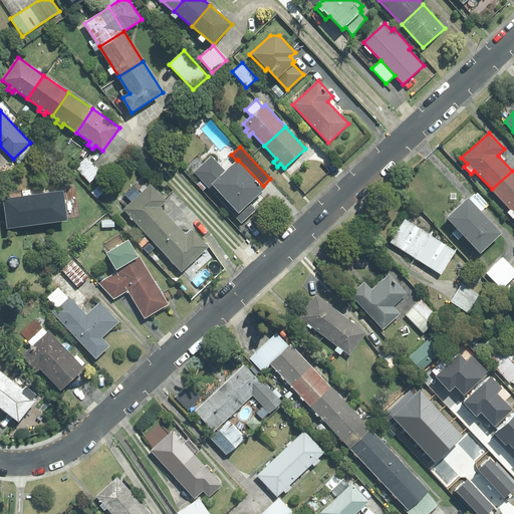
[(237,161),(226,172),(211,156),(194,172),(242,223),(256,210),(250,203),(265,189),(263,186),(238,160),(237,161)]
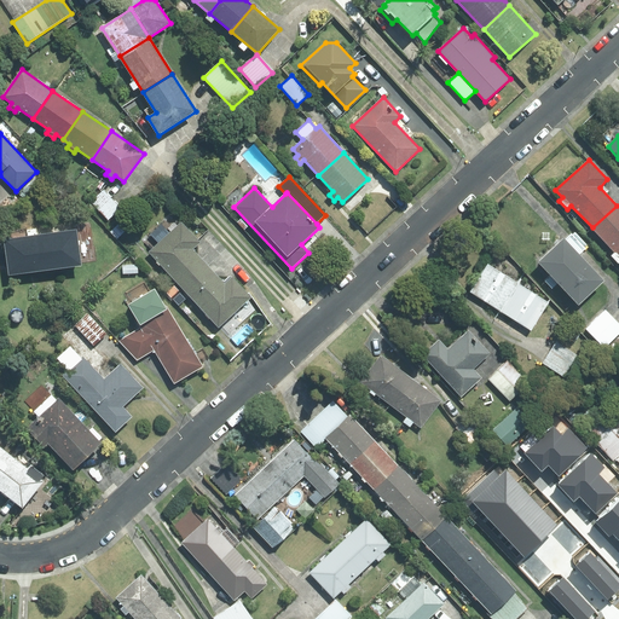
[(91,202),(108,219),(121,207),(104,190),(91,202)]
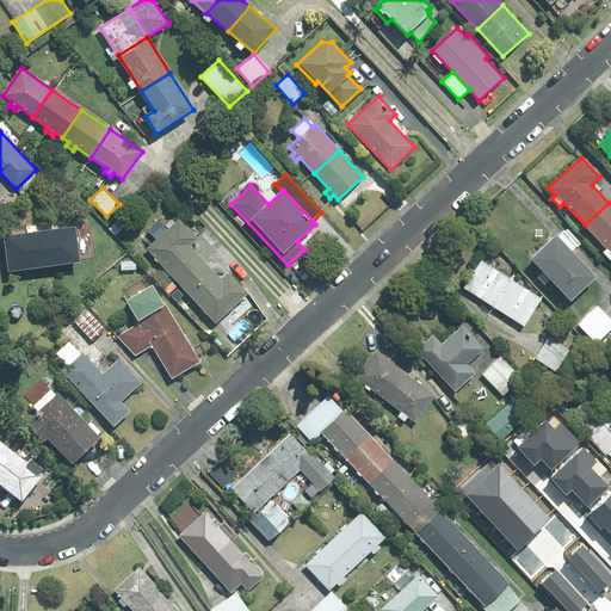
[(610,204),(609,203),(585,224),(606,250),(604,252),(610,260),(610,259),(610,204)]
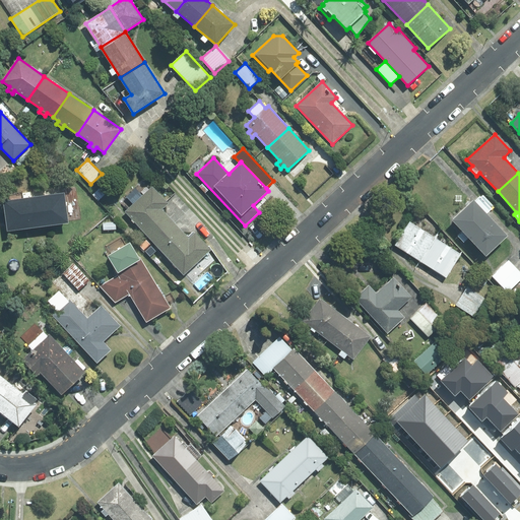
[(154,243),(175,223),(161,209),(168,203),(152,186),(125,211),(154,243)]
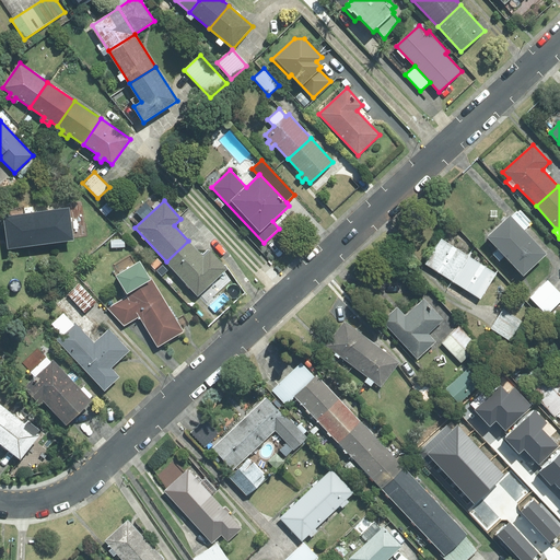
[(3,217),(8,249),(73,241),(69,208),(3,217)]
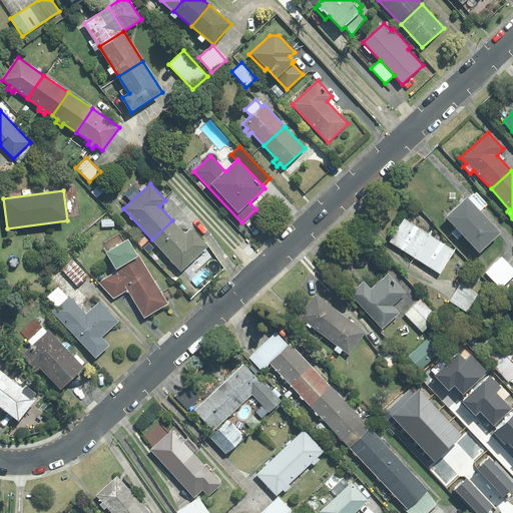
[(474,193),(469,198),(480,210),(486,205),(485,204),(486,203),(477,193),(475,194),(474,193)]
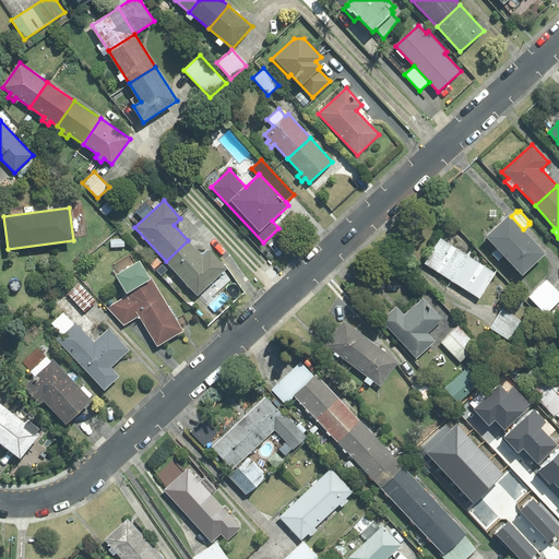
[(509,215),(486,237),(523,275),(546,253),(509,215)]
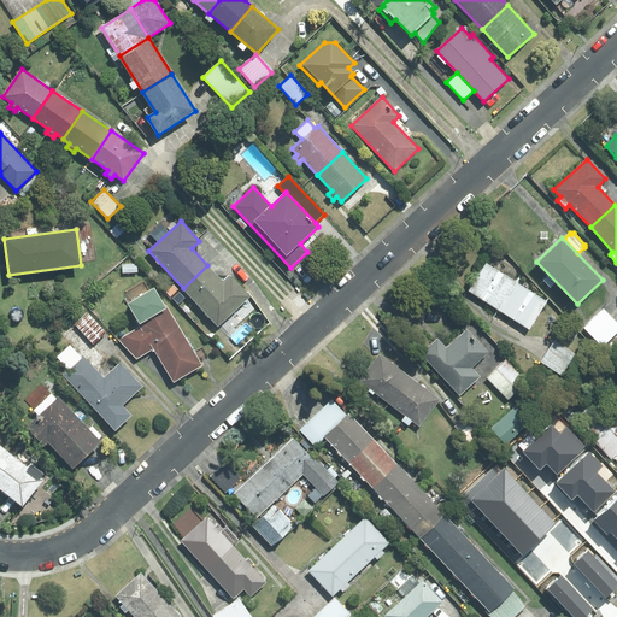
[(487,263),(469,291),(499,310),(516,282),(487,263)]
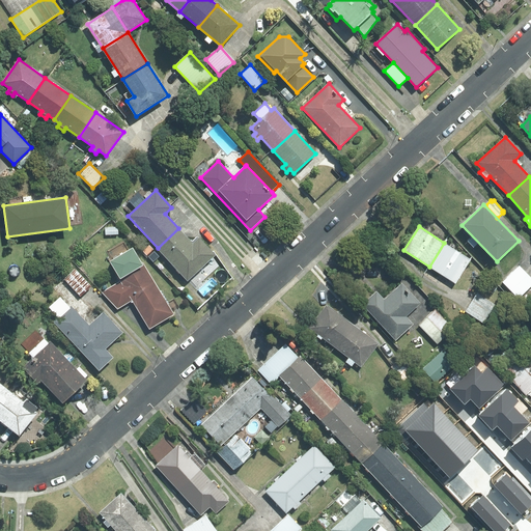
[(193,243),(178,228),(158,248),(188,280),(214,255),(198,238),(193,243)]
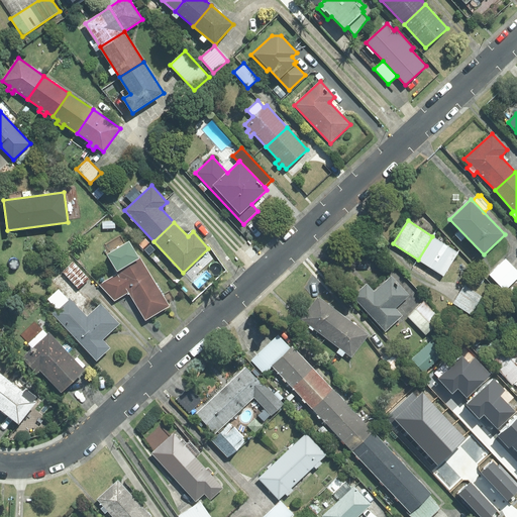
[(418,260),(443,276),(458,252),(432,236),(418,260)]
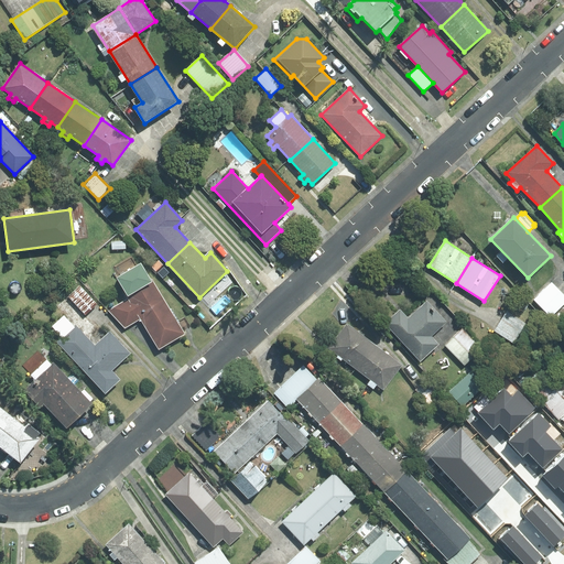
[(141,262),(116,278),(129,299),(141,318),(160,348),(184,334),(141,262)]
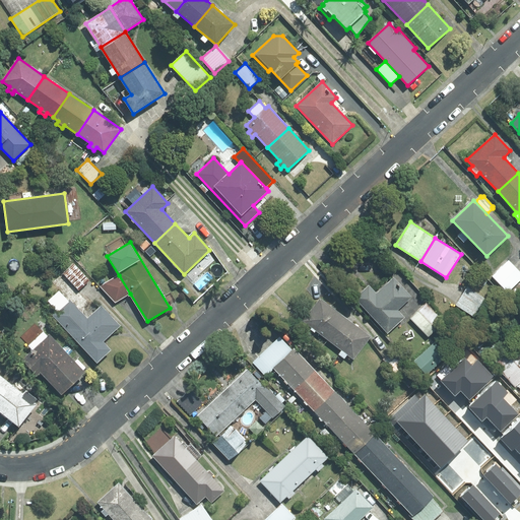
[(519,271),(509,261),(493,276),(509,291),(519,280),(519,271)]
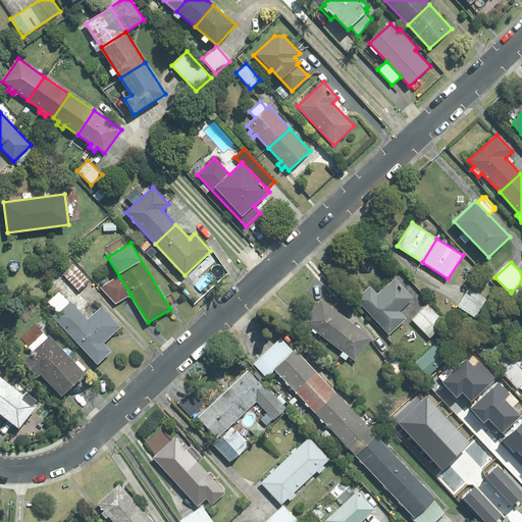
[(63,274),(80,292),(90,281),(73,264),(63,274)]
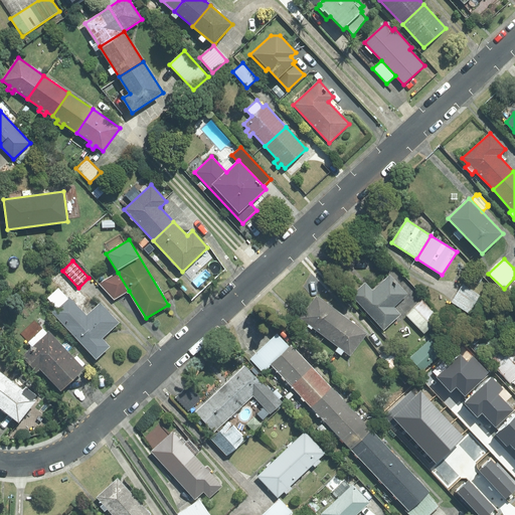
[(129,291),(118,273),(100,284),(115,300),(129,291)]
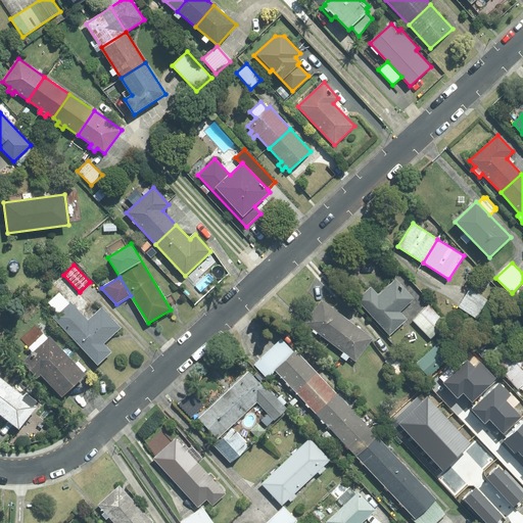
[(371,287),(358,299),(390,335),(407,320),(399,312),(414,298),(395,280),(379,295),(371,287)]
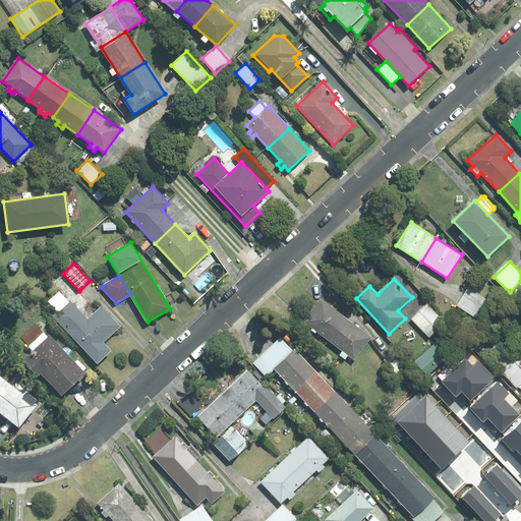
[(468,288),(457,305),(475,317),(486,299),(468,288)]
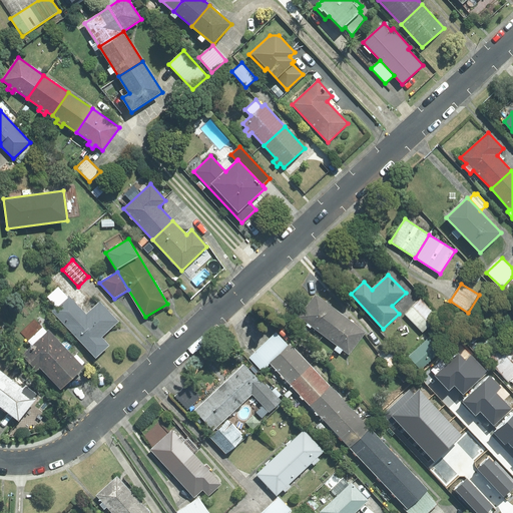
[(56,307),(52,311),(96,358),(109,346),(102,337),(119,322),(100,302),(86,315),(69,296),(68,298),(58,287),(47,297),(56,307)]
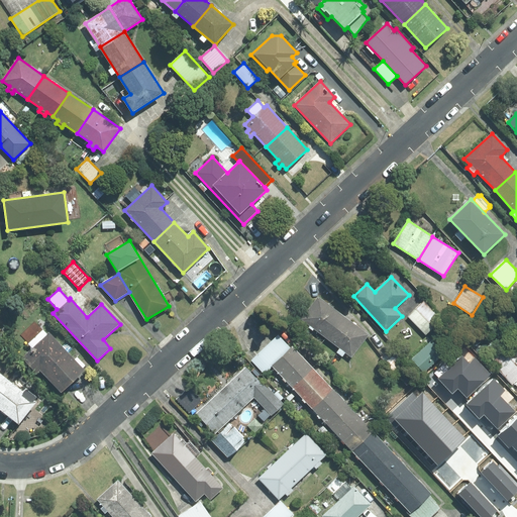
[(343,316),(318,297),(301,319),(310,326),(308,327),(312,330),(314,329),(326,338),(343,316)]
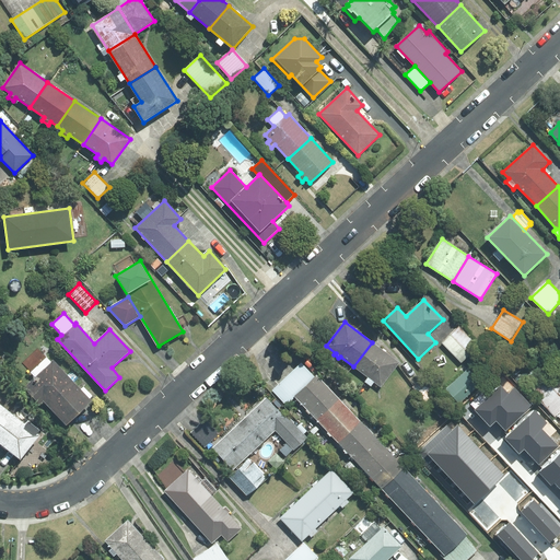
[(443,343),(462,362),(478,346),(459,327),(443,343)]
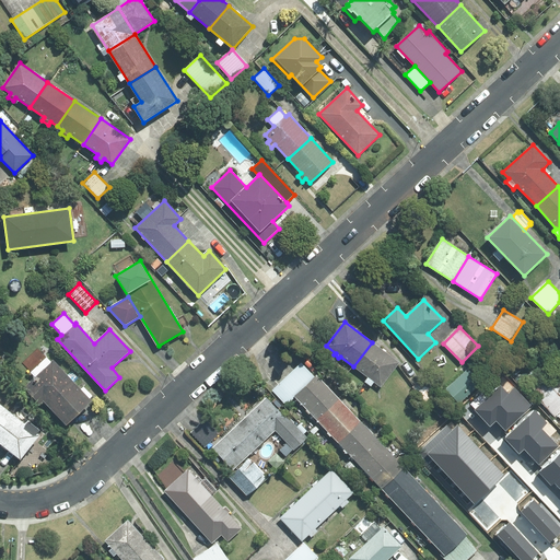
[(374,382),(381,387),(399,362),(372,342),(353,366),(368,377),(365,382),(371,386),(374,382)]
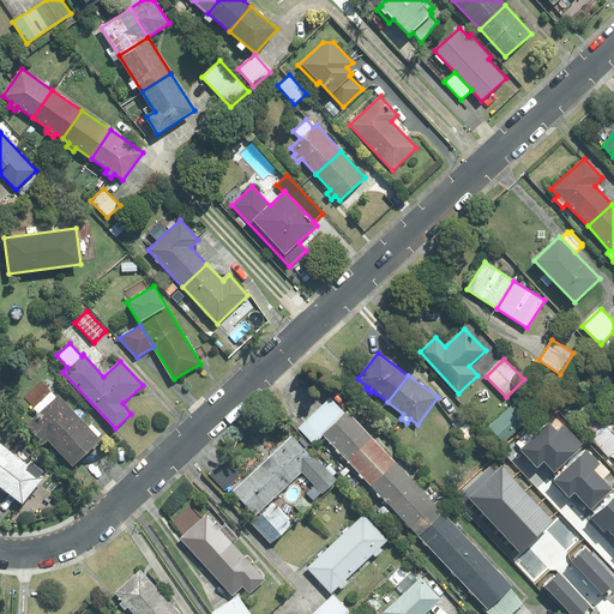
[(72,465),(101,440),(59,396),(56,397),(50,392),(34,408),(38,414),(26,425),(43,443),(47,439),(72,465)]
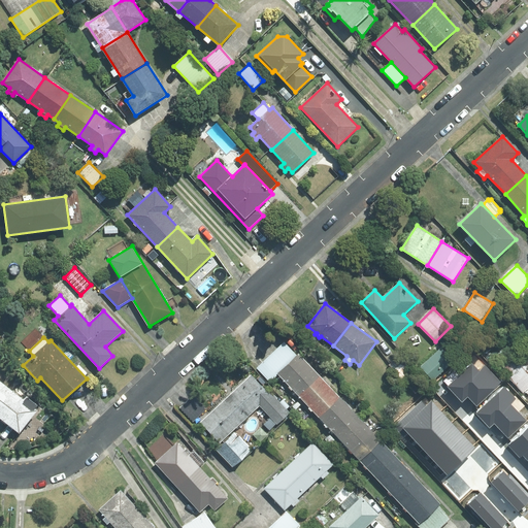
[(277,374),(297,356),(284,342),(257,368),(270,383),(278,375),(277,374)]
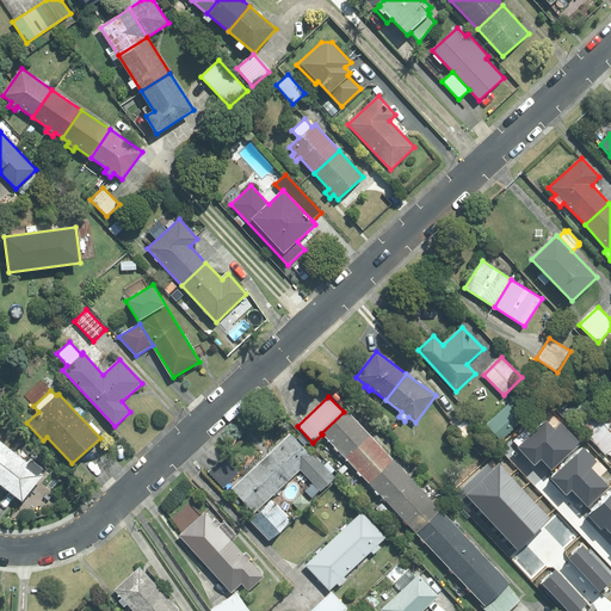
[(526,415),(512,400),(487,424),(501,439),(526,415)]
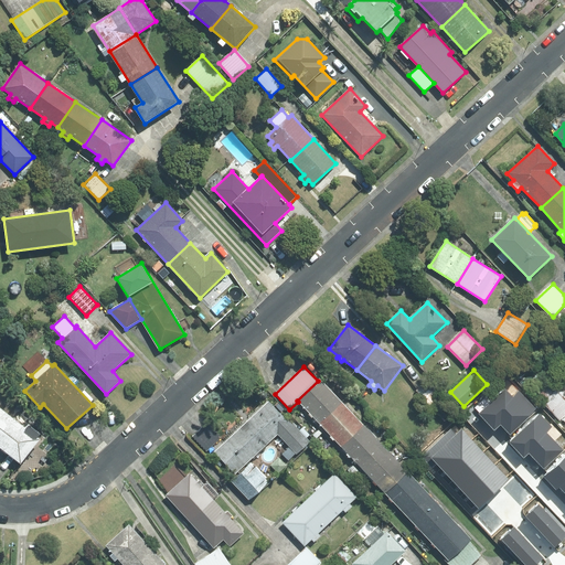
[(536,394),(560,419),(562,418),(564,415),(564,372),(563,371),(536,394)]
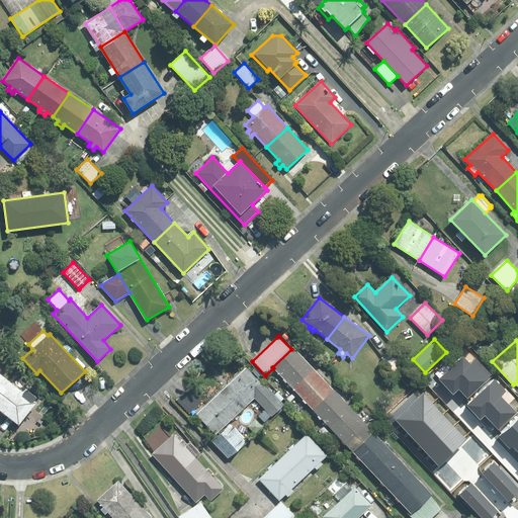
[(314,369),(293,348),(291,349),(272,367),(273,368),(292,389),(314,369)]
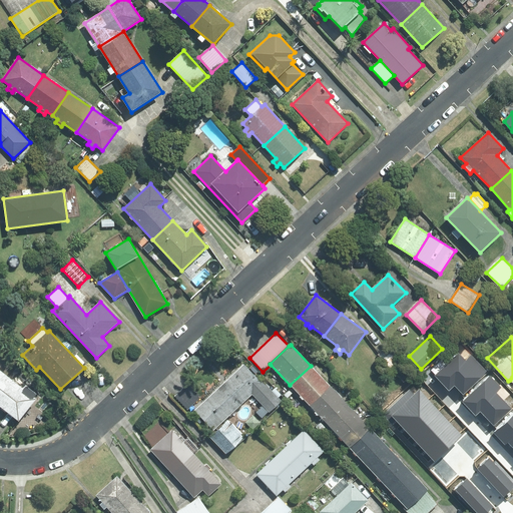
[(386,348),(378,355),(390,368),(398,362),(386,348)]
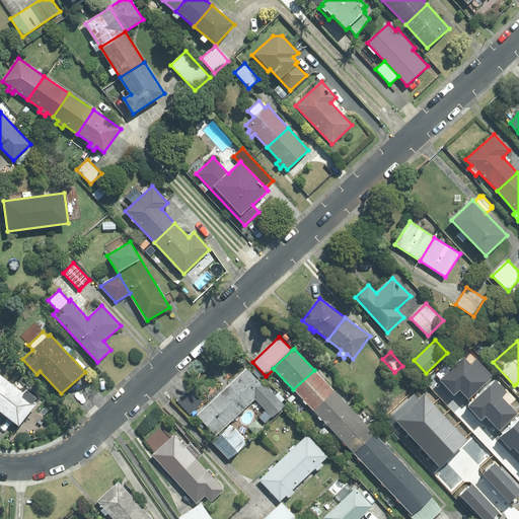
[(464,357),(440,380),(454,395),(460,390),(468,399),(493,376),(476,359),(471,364),(464,357)]
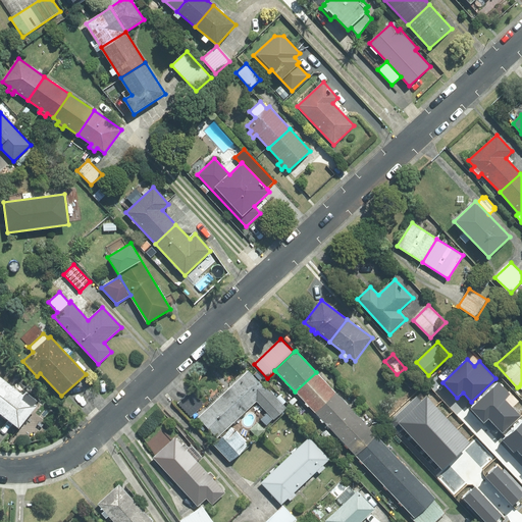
[(257,402),(274,419),(285,408),(248,369),(197,418),(217,438),(257,402)]
